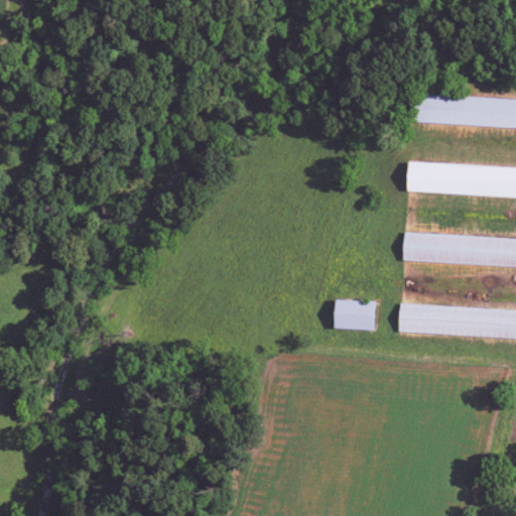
[(515,100),(414,95),(412,123),(515,128),(515,100)]
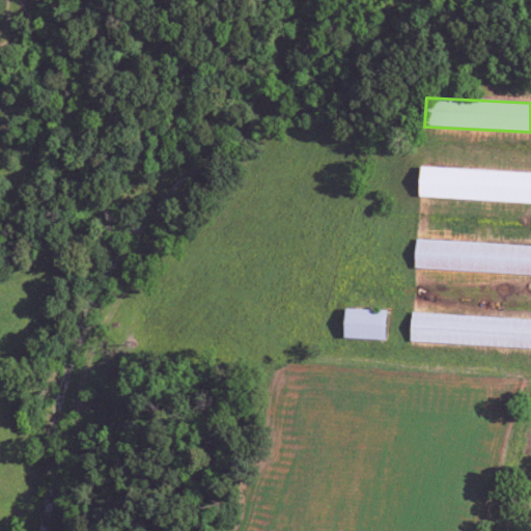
[(419,198),(530,203),(530,173),(420,168),(419,198)]
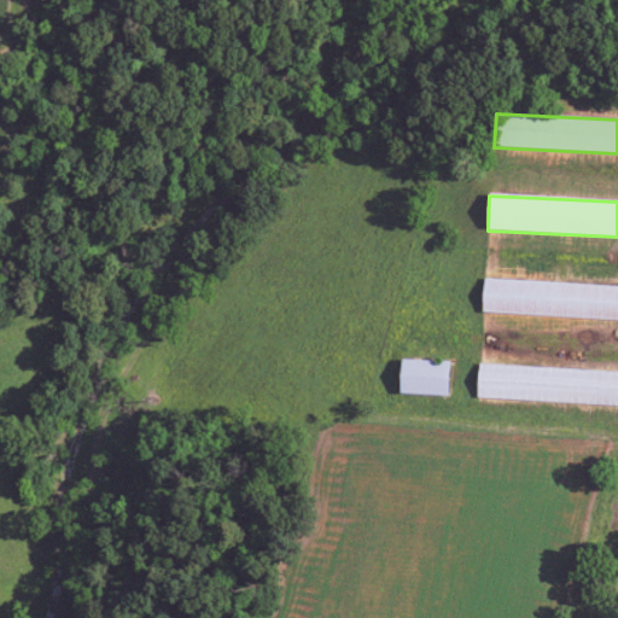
[(617,286),(484,280),(482,313),(617,320),(617,319),(617,286)]
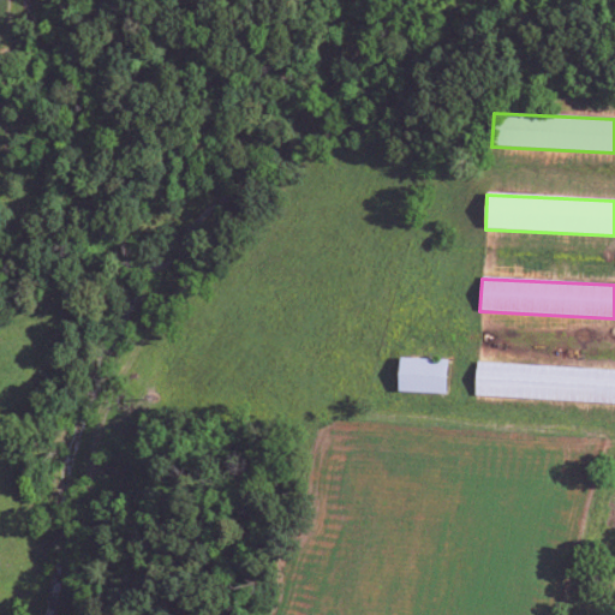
[(447,359),(399,358),(398,393),(446,394),(447,359)]
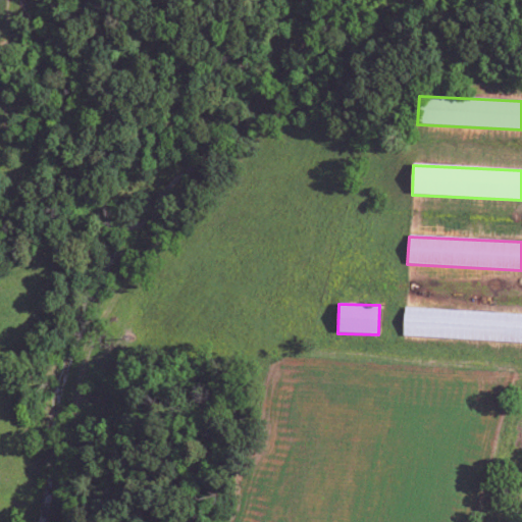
[(521,343),(521,314),(404,309),(403,337),(521,343)]
